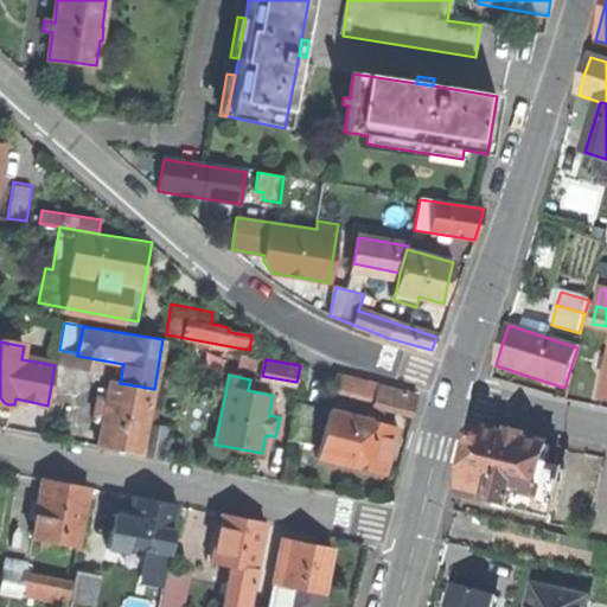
[(376,403),(415,413),(420,395),(342,376),(337,390),(377,400),(376,403)]
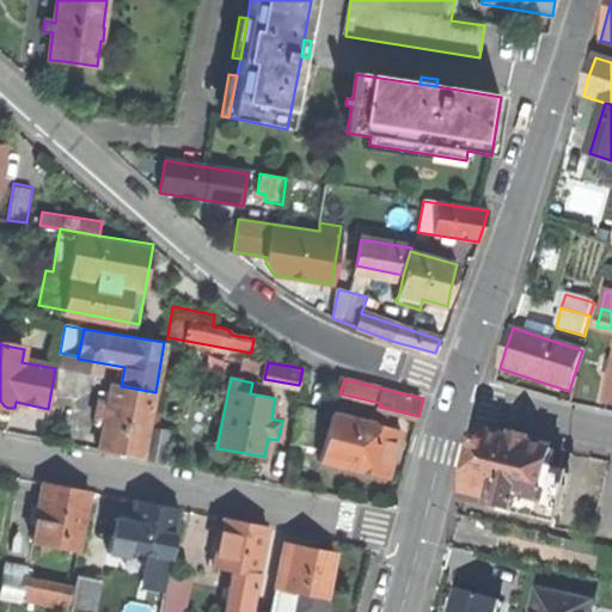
[(144,458),(155,392),(121,386),(111,384),(109,403),(98,401),(95,418),(103,420),(101,435),(98,450),(144,458)]
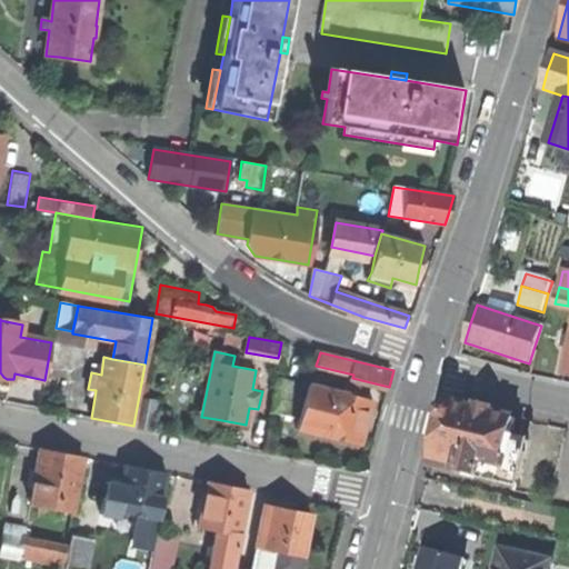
[(300,428),(363,442),(368,427),(375,400),(279,375),(272,410),(301,418),(300,428)]
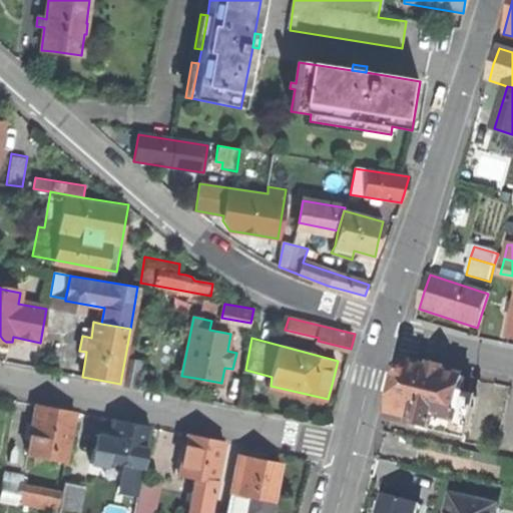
[(389,418),(466,437),(475,398),(461,394),(465,378),(402,362),(395,393),(389,418)]
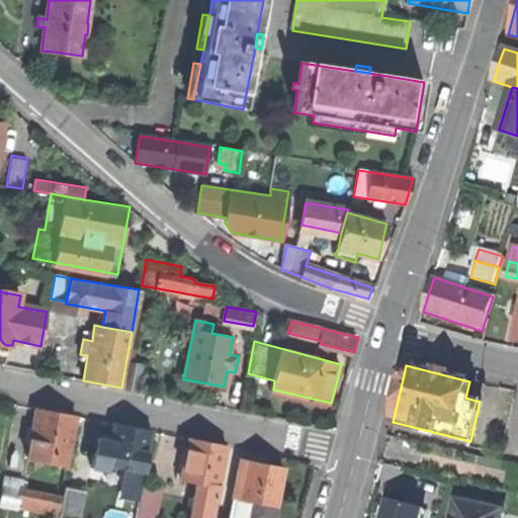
[(141,368),(127,366),(123,389),(137,391),(141,368)]
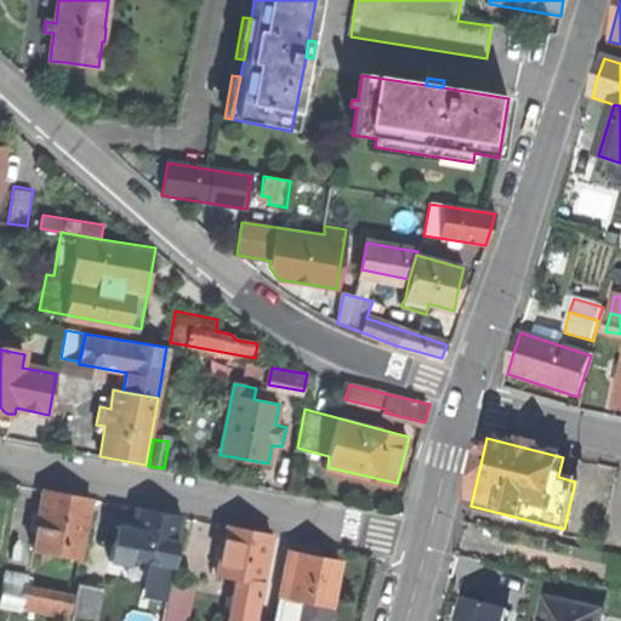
[(61,495),(43,491),(32,550),(79,559),(90,501),(61,495)]
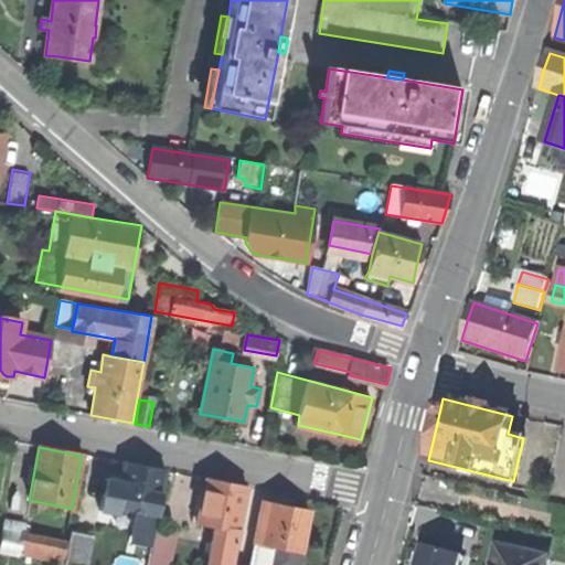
[(105,479),(99,511),(117,514),(118,508),(144,513),(138,542),(151,544),(166,471),(139,467),(124,464),(120,482),(105,479)]
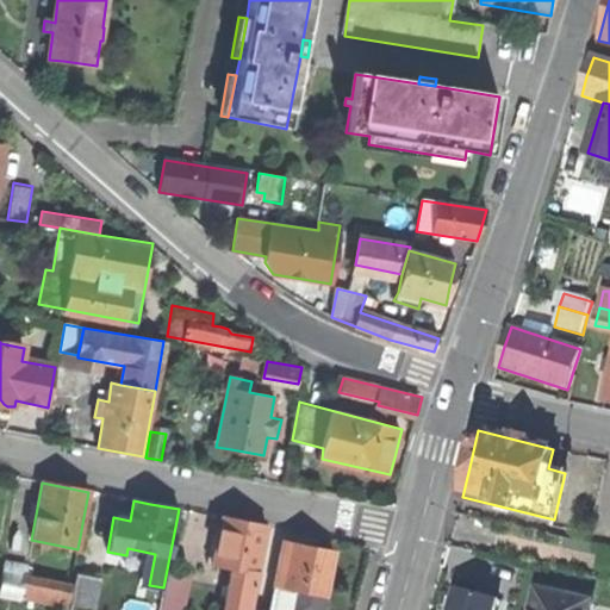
[(232,570),(257,574),(267,528),(237,522),(223,518),(213,565),(232,570)]
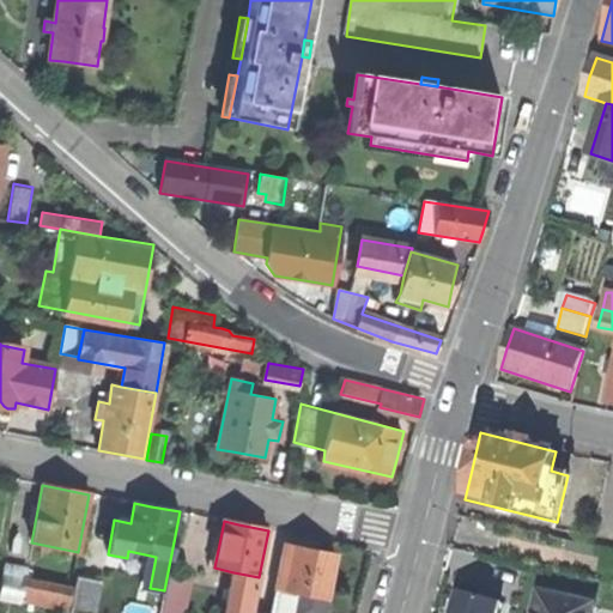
[(289,560),(281,559),(275,589),(326,599),(334,554),(311,550),(292,546),(289,560)]
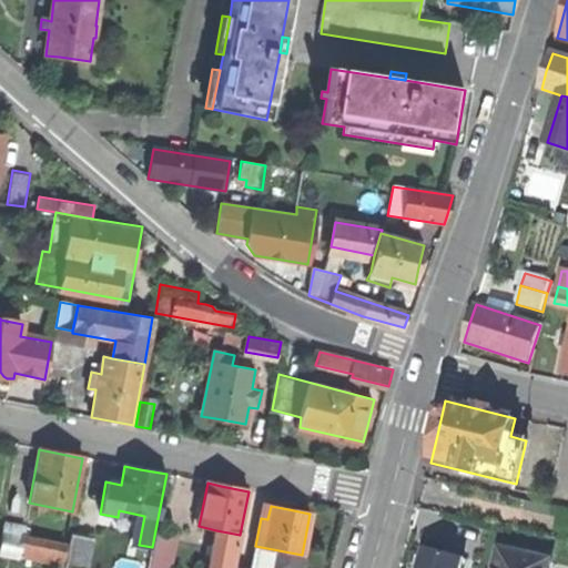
[(0,543),(0,551),(19,556),(22,539),(24,527),(4,524),(0,543)]
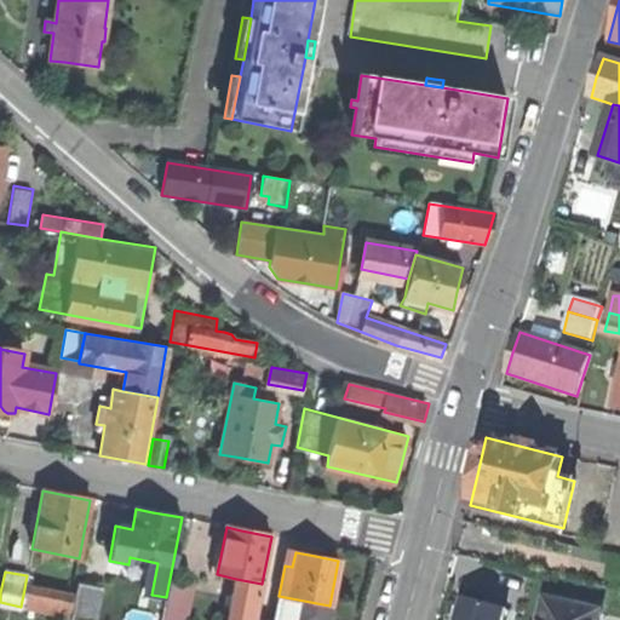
[(253,619),(262,584),(236,579),(228,619),(253,619)]
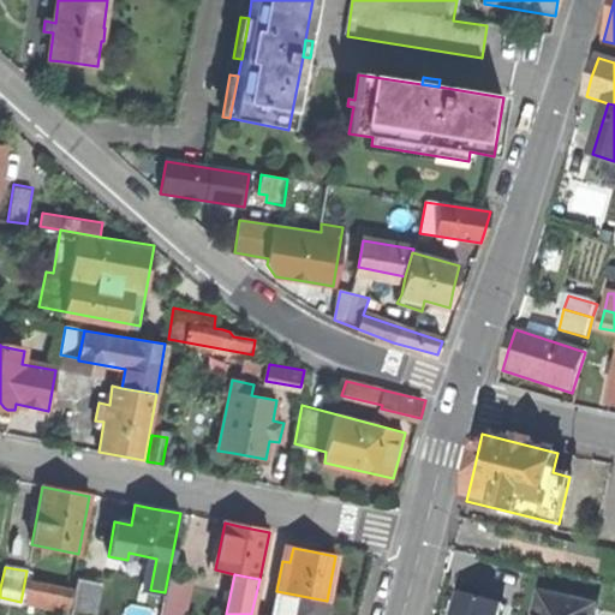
[(184,614),(191,581),(173,578),(165,614),(184,614)]
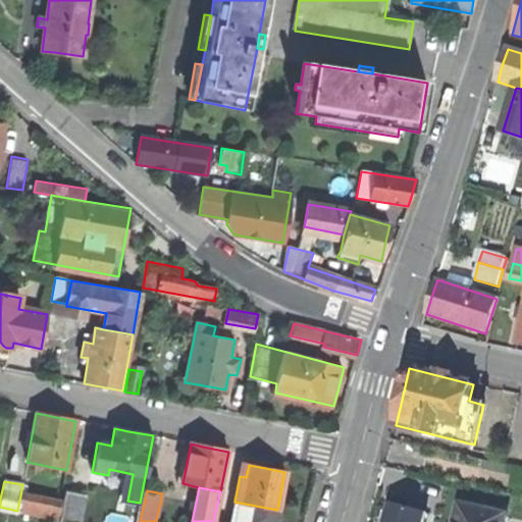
[(80,521),(86,494),(65,491),(59,521),(80,521)]
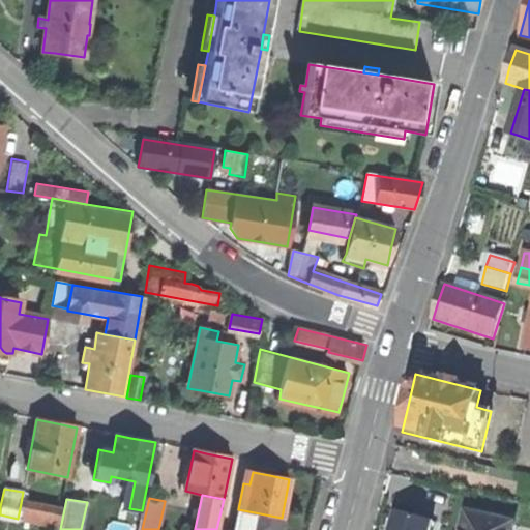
[(21,503),(18,519),(58,527),(61,510),(21,503)]
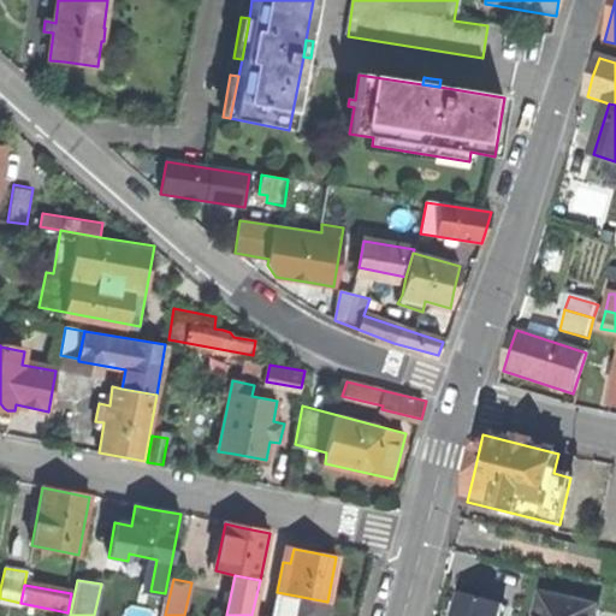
[(325,615),(327,602),(277,592),(272,615),(325,615)]
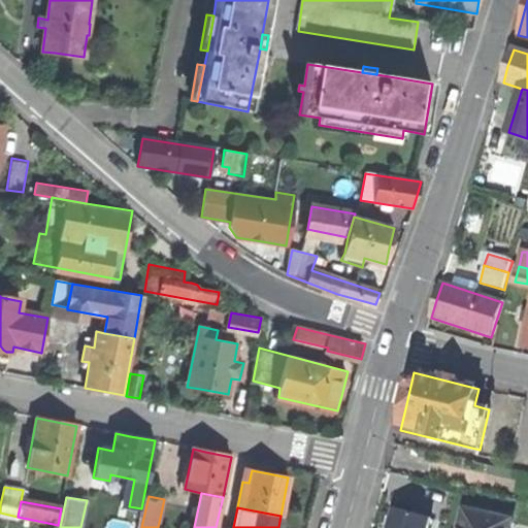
[(428,527),(431,518),(394,508),(389,527),(428,527)]
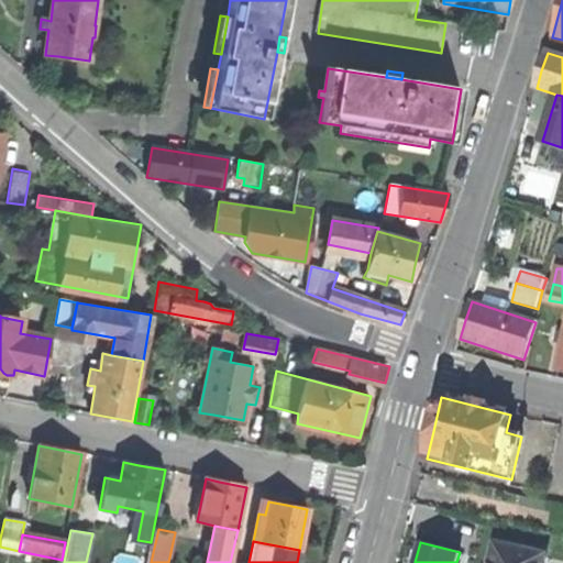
[(542,562),(545,553),(496,542),(490,562),(542,562)]
